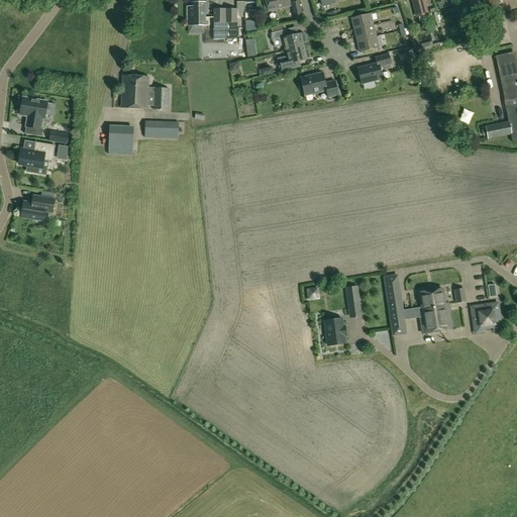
[(269,9),(269,11),(291,6),(289,0),(265,0),(264,1),(266,8),(267,9),(269,9)]
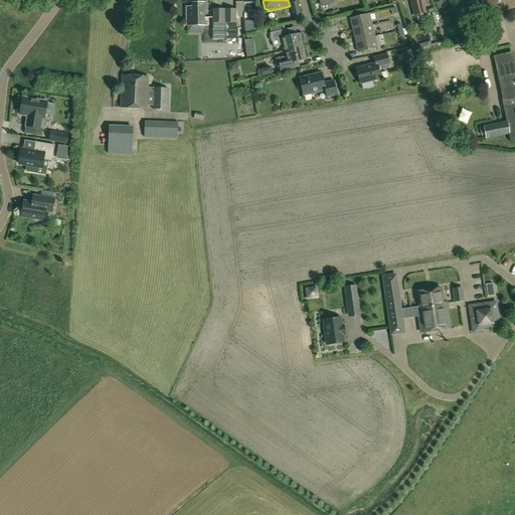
[(421,0),(410,0),(415,16),(425,14),(421,0)]
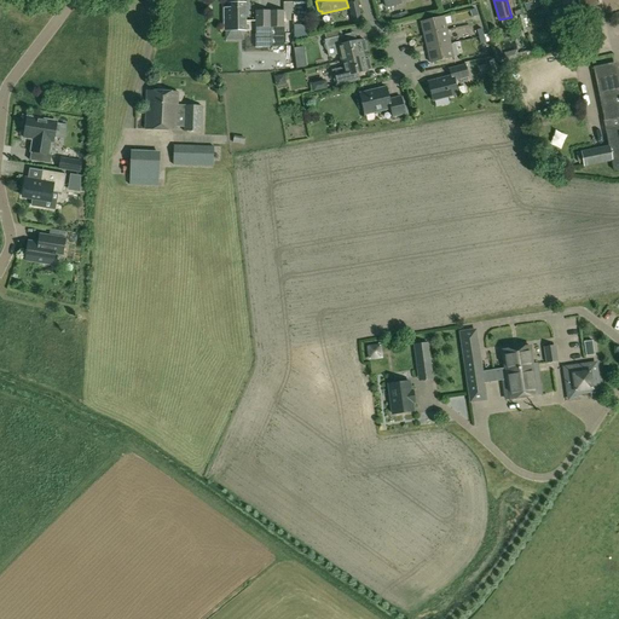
[(358,1),(348,4),(352,18),(356,18),(357,24),(363,23),(360,16),(362,16),(358,1)]
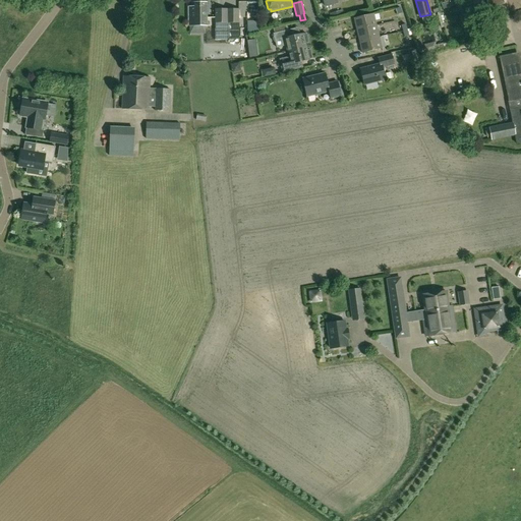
[(453,6),(451,1),(442,4),(444,9),(453,6)]
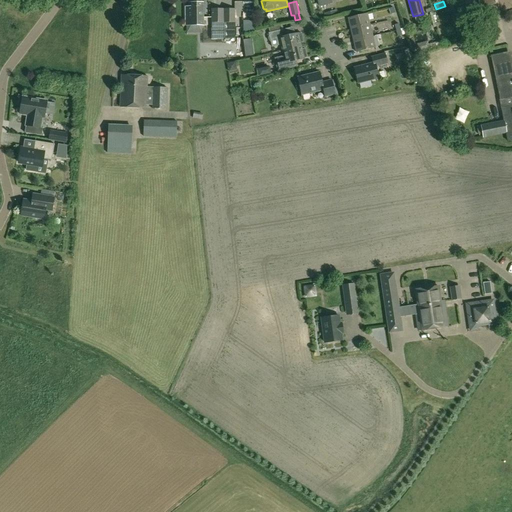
[(185,7),(185,26),(203,25),(203,3),(190,3),(190,7),(185,7)]
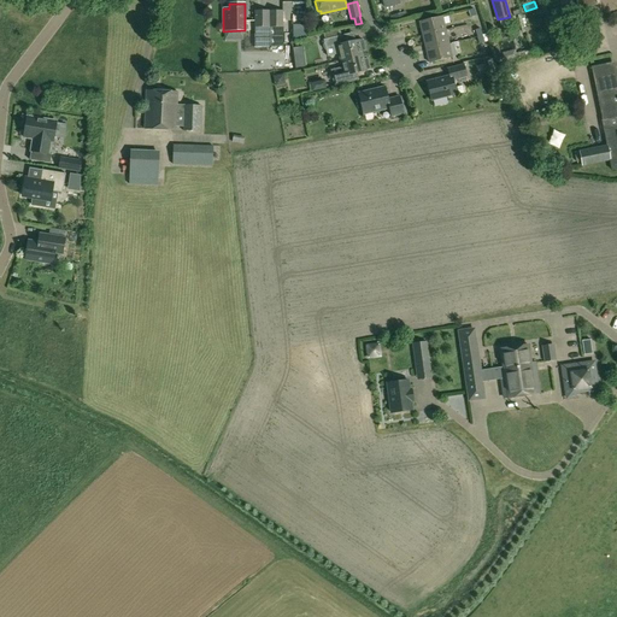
[(568,23),(576,21),(574,10),(565,12),(568,23)]
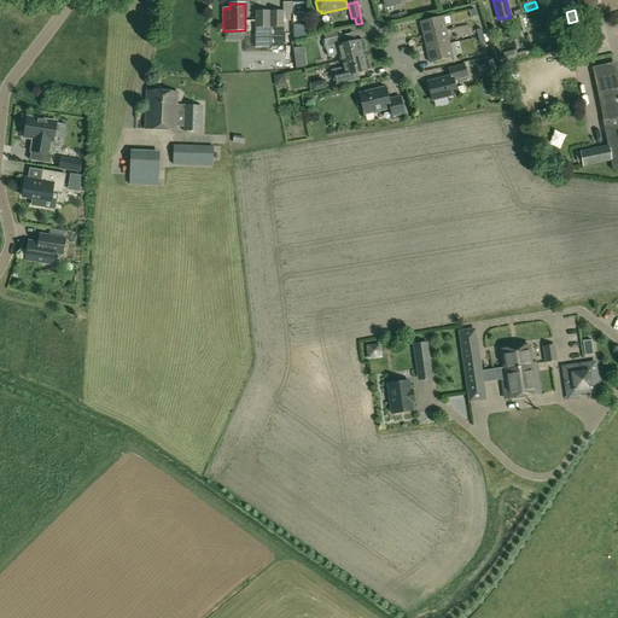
[(256,35),(255,35),(256,47),(270,46),(284,46),(284,28),(284,22),(285,11),(284,11),(256,11),(256,21),(256,28),(256,35)]
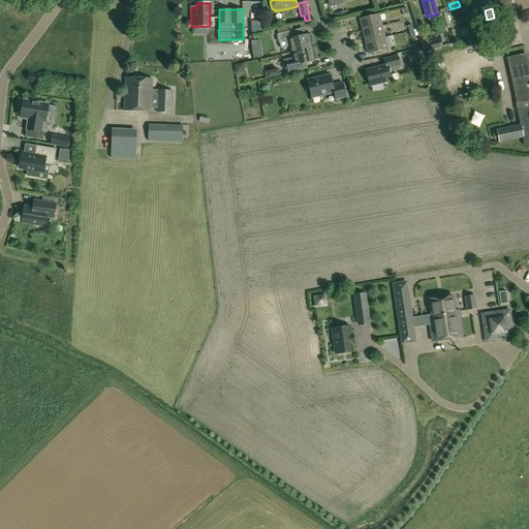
[(363,30),(382,26),(379,13),(360,19),(363,30)]
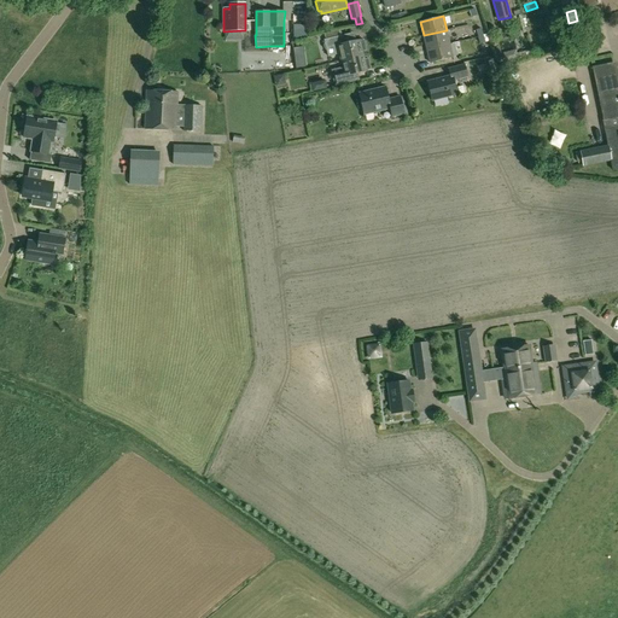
[(367,51),(365,40),(361,41),(360,41),(345,44),(344,36),(342,30),(325,34),(327,40),(325,40),(326,44),(327,51),(328,57),(339,54),(342,60),(363,56),(363,52),(367,51)]
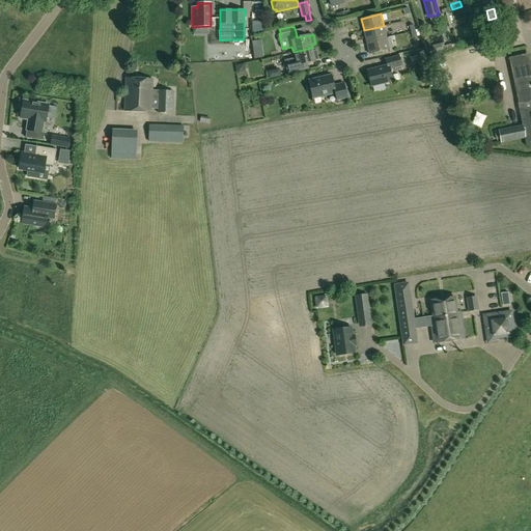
[(367,43),(387,37),(384,26),(364,30),(367,43)]
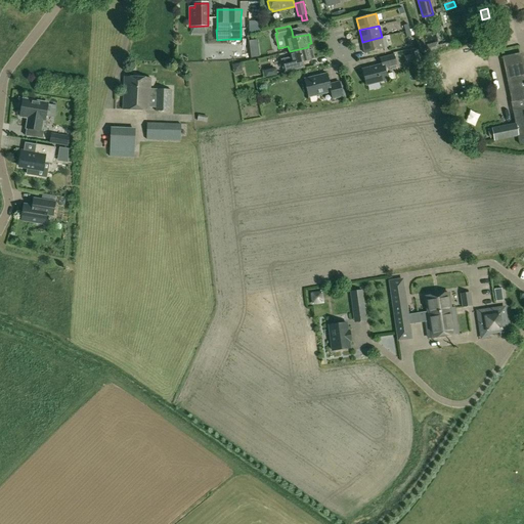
[(382,37),(362,42),(365,53),(385,49),(382,37)]
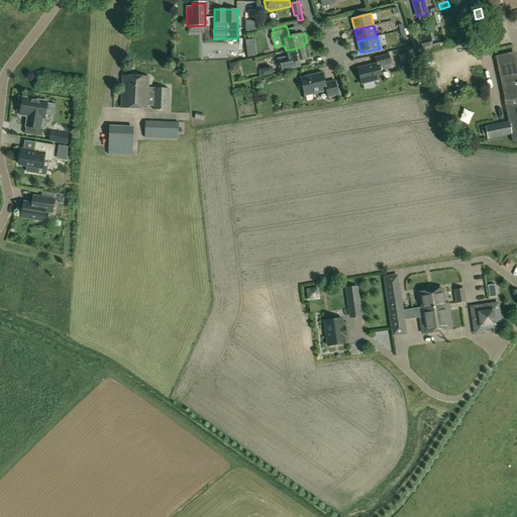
[(433,49),(431,41),(421,44),(423,53),(433,49)]
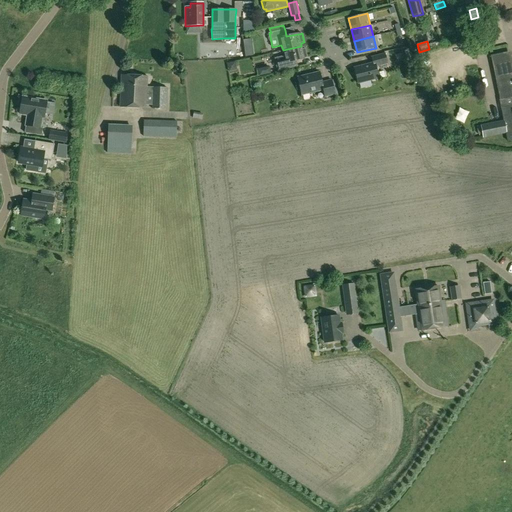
[(302,49),(301,46),(283,50),(284,56),(275,58),(278,71),(293,67),(292,61),(304,58),(307,57),(305,49),(302,49)]
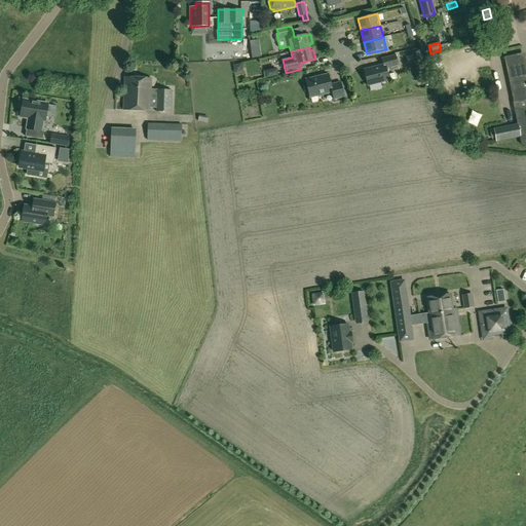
[(252,59),(260,58),(259,49),(251,50),(252,59)]
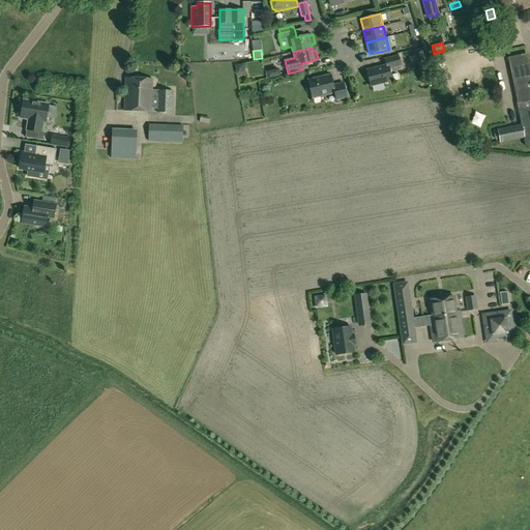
[(393,81),(389,69),(402,66),(399,56),(385,59),(386,65),(367,70),(372,87),(393,81)]
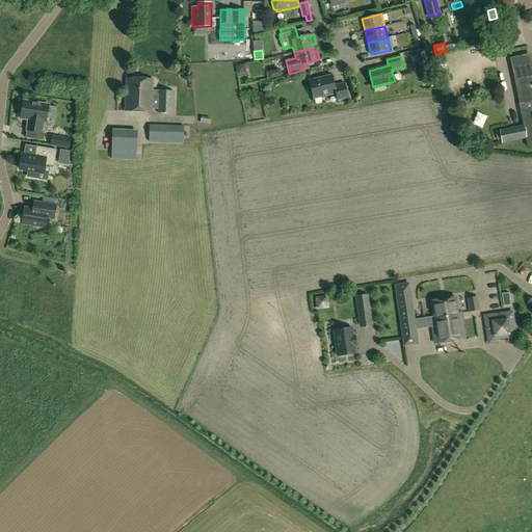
[(500,131),(496,132),(497,140),(502,140),(502,144),(526,139),(528,147),(529,147),(531,145),(531,71),(529,57),(511,60),(521,103),(519,104),(521,111),(523,126),(500,130),(500,131)]
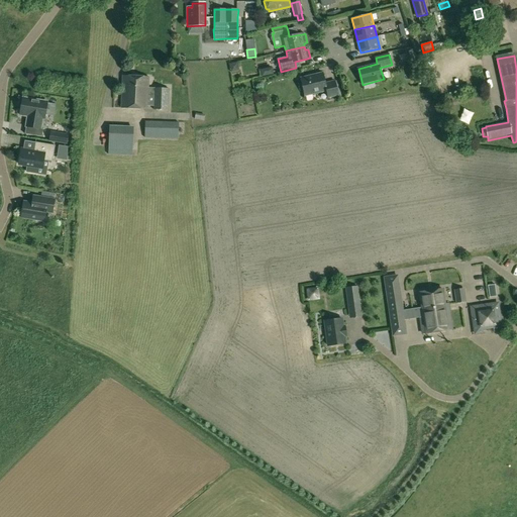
[(328,98),(338,96),(335,81),(325,84),(322,73),(301,78),(305,96),(327,91),(328,98)]
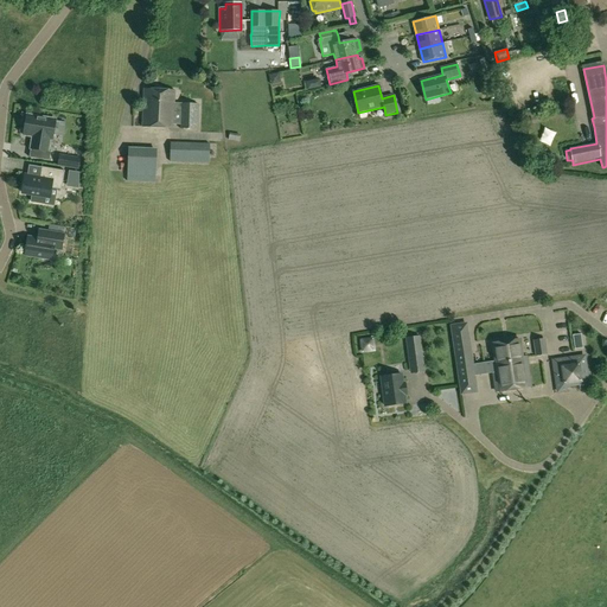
[(142,127),(174,128),(174,125),(180,126),(180,129),(198,129),(199,104),(176,103),(176,90),(145,89),(142,127)]
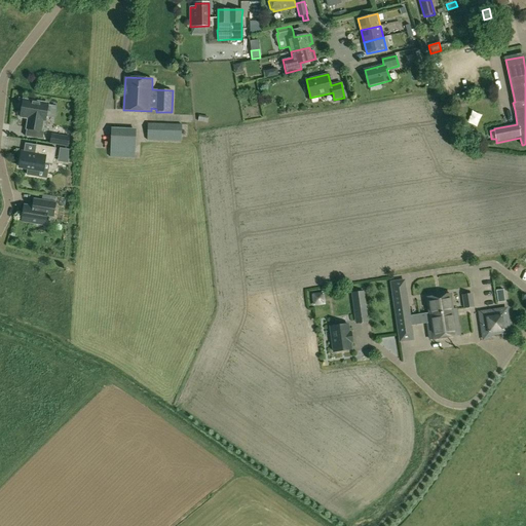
[(457,88),(462,95),(472,87),(466,81),(457,88)]
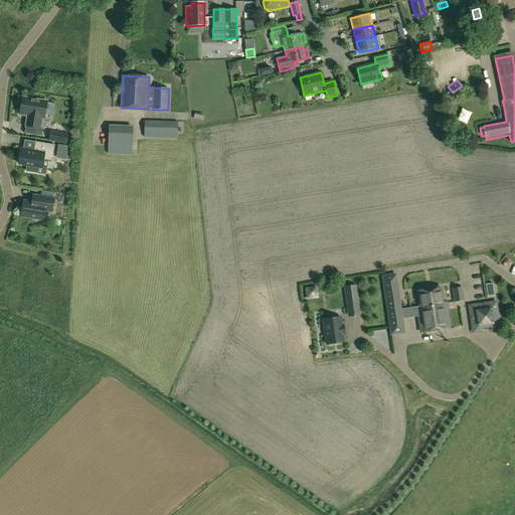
[(34,128),(33,135),(41,137),(43,129),(40,129),(42,119),(44,119),(47,102),(22,98),(22,101),(20,101),(19,106),(21,107),(20,115),(27,116),(26,127),(34,128)]
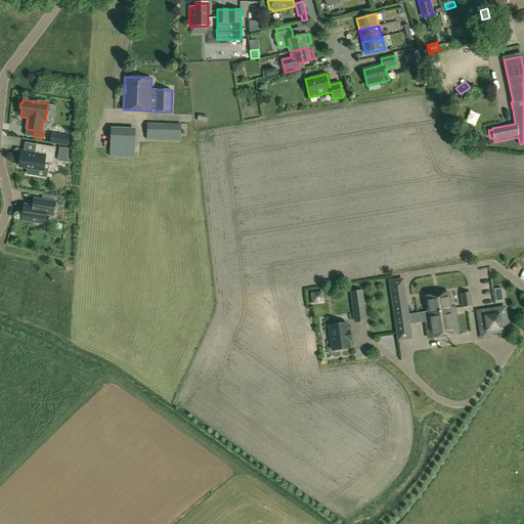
[(181,141),(181,124),(147,124),(146,139),(181,141)]
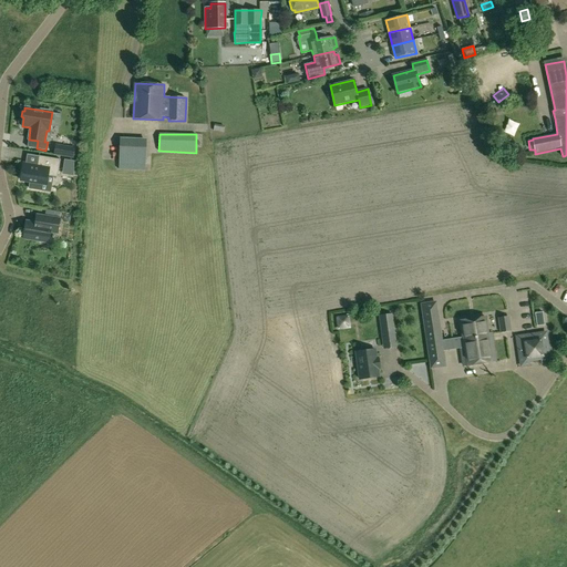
[(146,171),(147,140),(121,138),(120,169),(146,171)]
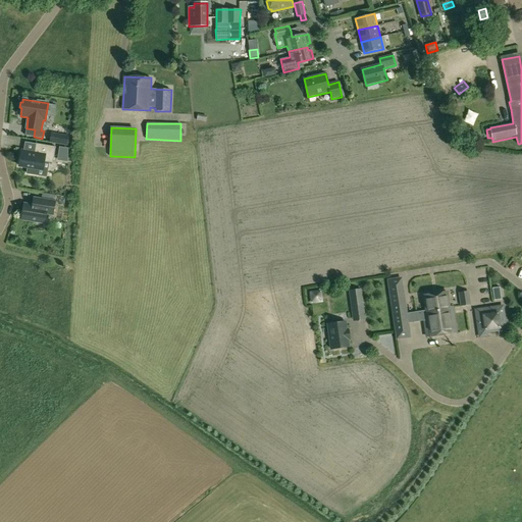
[(51,137),(50,143),(67,146),(68,137),(59,135),(58,138),(51,137)]
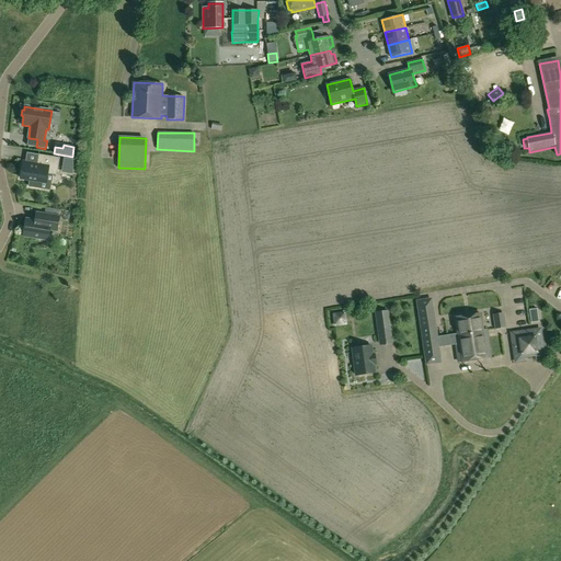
[(59,158),(38,155),(37,164),(23,162),(20,179),(30,180),(29,186),(42,189),(43,182),(46,183),(48,174),(57,175),(59,158)]
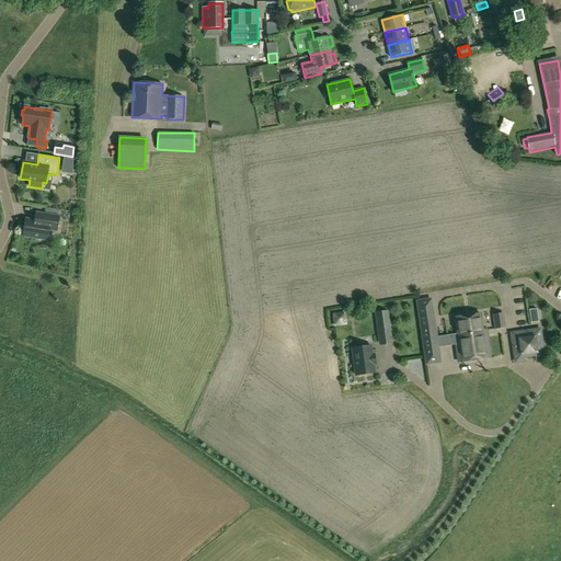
[(73,171),(73,160),(65,159),(63,169),(73,171)]
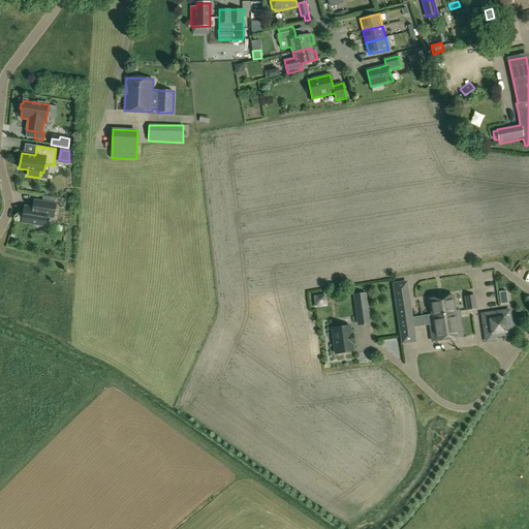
[(54,218),(56,205),(40,201),(34,200),(33,208),(24,207),(22,223),(45,226),(47,217),(54,218)]
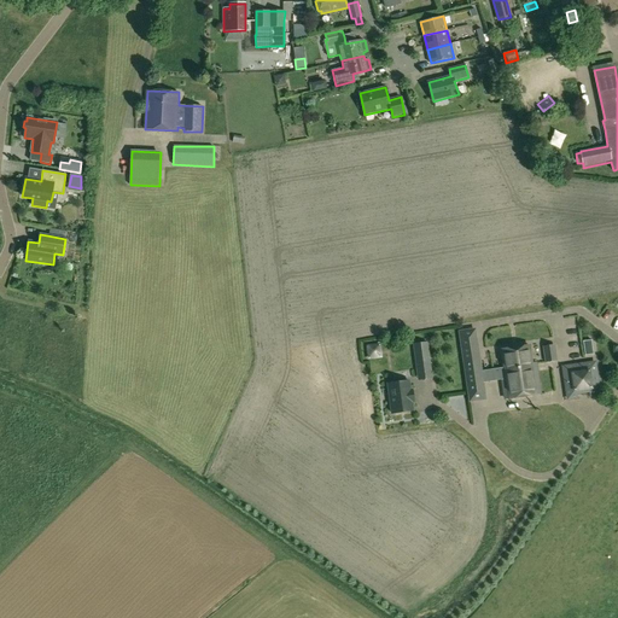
[(461,340),(468,392),(484,391),(483,382),(481,372),(476,338),(461,340)]
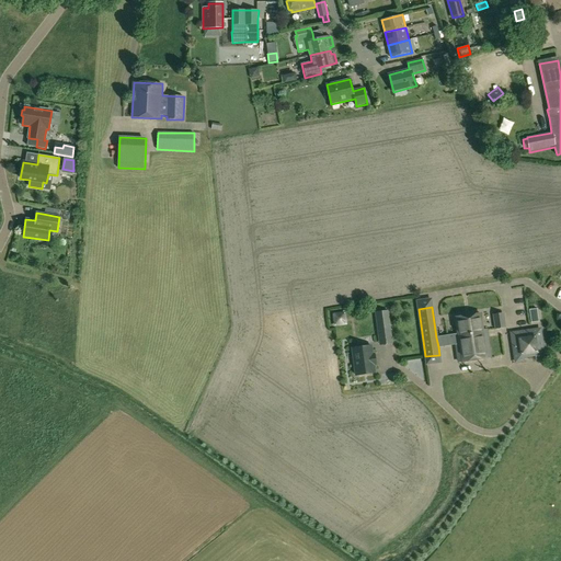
[(538,322),(536,309),(528,310),(530,323),(538,322)]
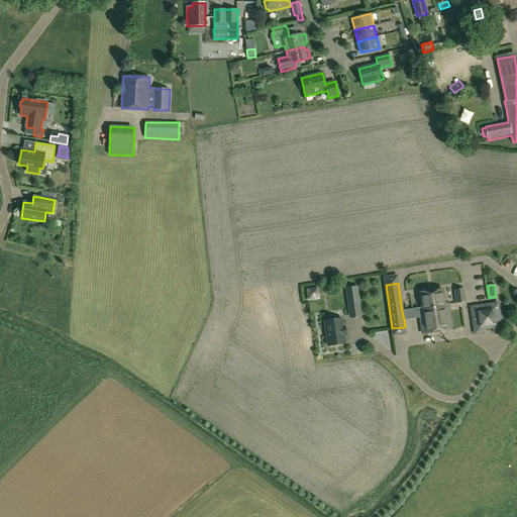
[(360,307),(357,287),(345,288),(348,309),(360,307)]
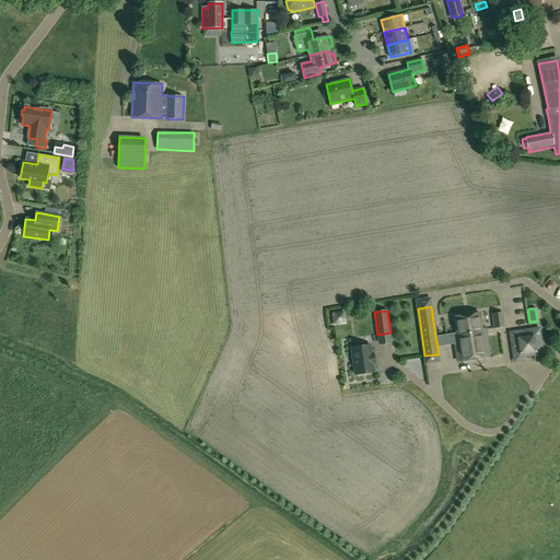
[(458,362),(489,357),(485,329),(481,329),(479,313),(454,317),(457,334),(435,337),(438,346),(455,343),(458,362)]
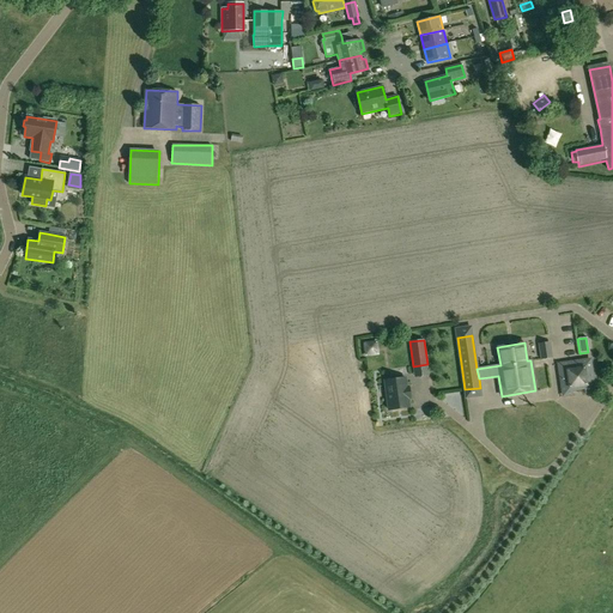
[(550,344),(540,345),(541,359),(552,357),(550,344)]
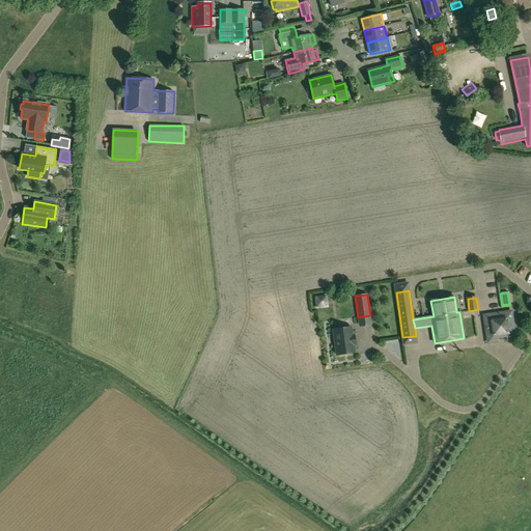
[(511,312),(484,316),(488,343),(496,341),(495,335),(506,333),(507,340),(515,339),(511,312)]
